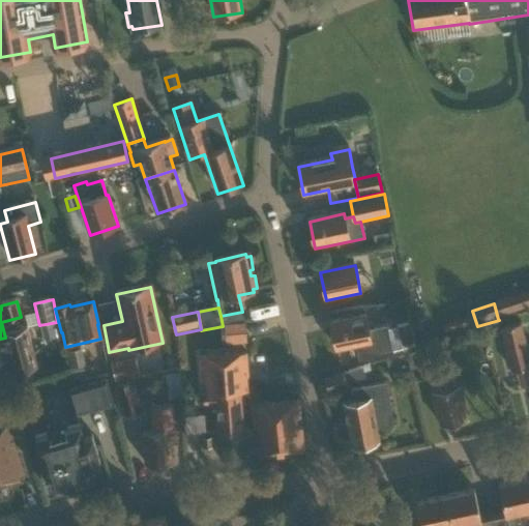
[(359,362),(393,355),(388,327),(369,331),(365,317),(331,324),(336,352),(358,347),(361,360),(359,360),(359,362)]
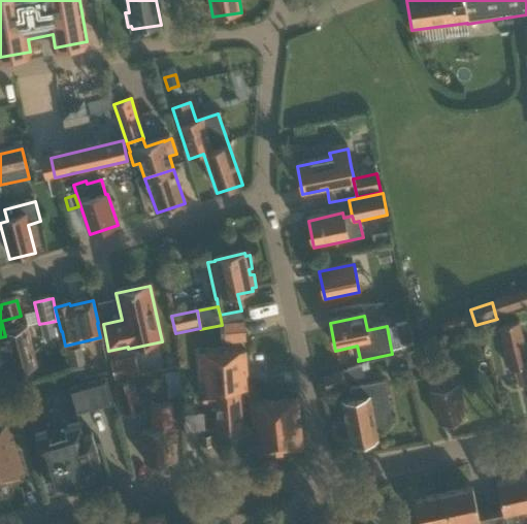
[(54,322),(42,324),(45,340),(57,338),(54,322)]
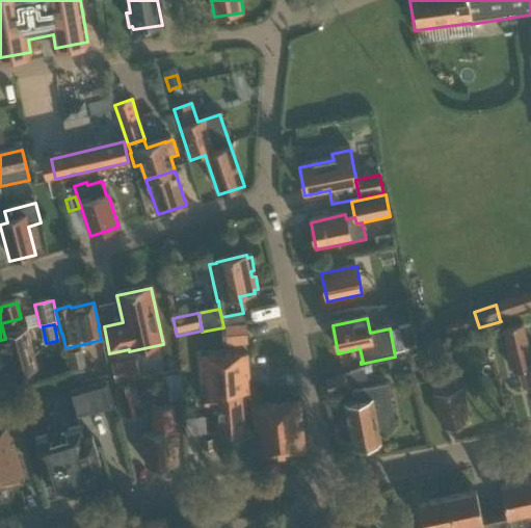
[(247,325),(227,327),(229,347),(248,345),(247,325)]
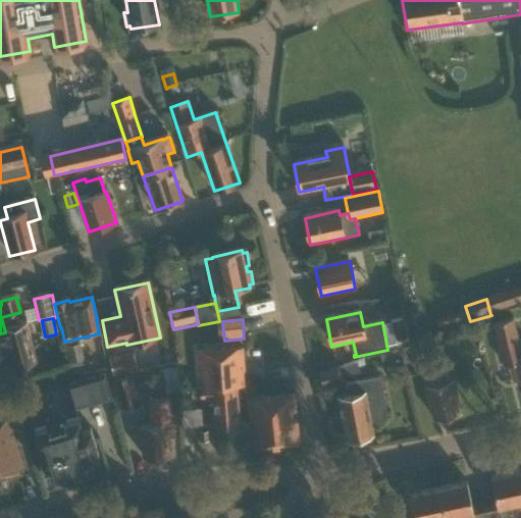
[(396,342),(408,339),(404,321),(392,324),(396,342)]
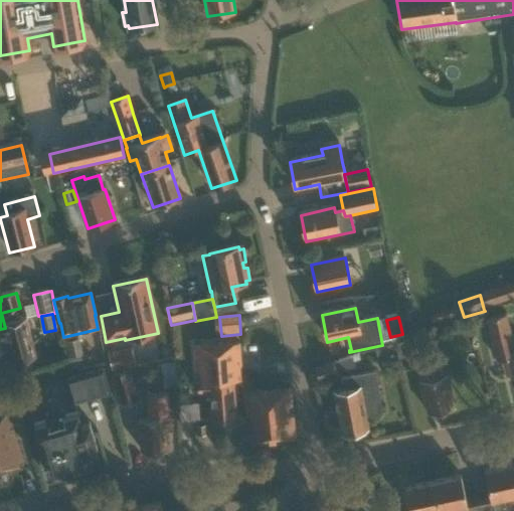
[(513,342),(506,317),(487,321),(497,363),(503,362),(507,378),(513,377),(513,342)]
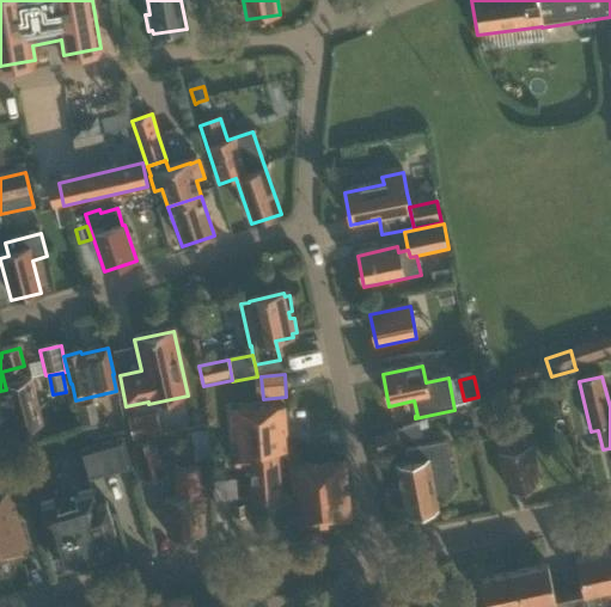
[(6,390),(0,391),(0,418),(5,417),(11,437),(40,429),(29,384),(6,390)]
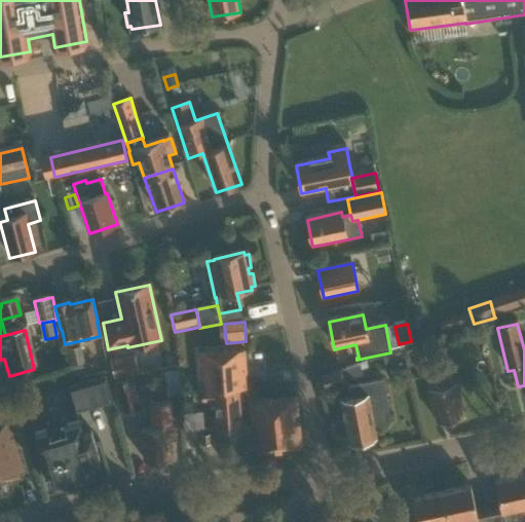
[(68,350),(74,381),(85,378),(82,365),(85,364),(81,347),(68,350)]
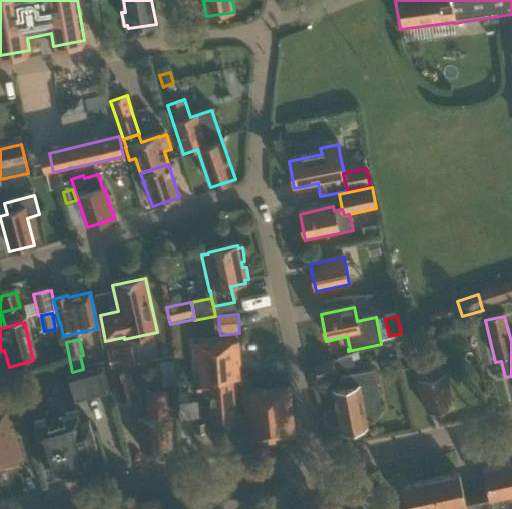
[(202,384),(233,382),(241,381),(238,344),(193,347),(195,372),(201,371),(202,384)]
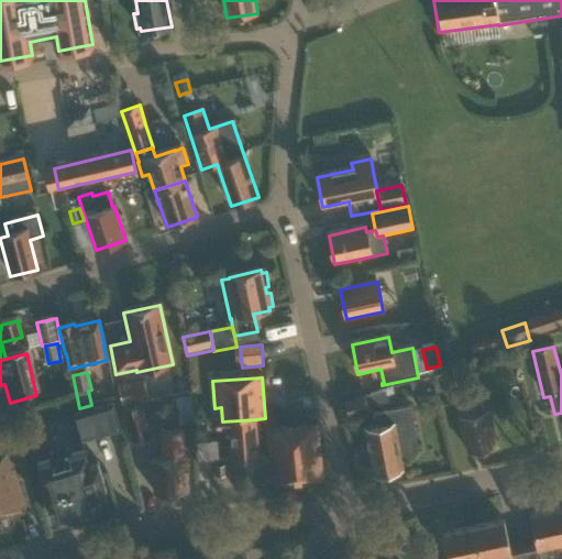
[(144,381),(119,387),(123,407),(150,401),(144,381)]
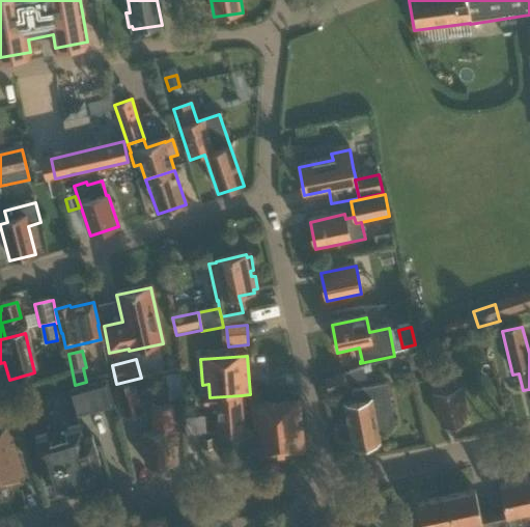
[(365,376),(363,370),(346,376),(350,387),(367,382),(365,376)]
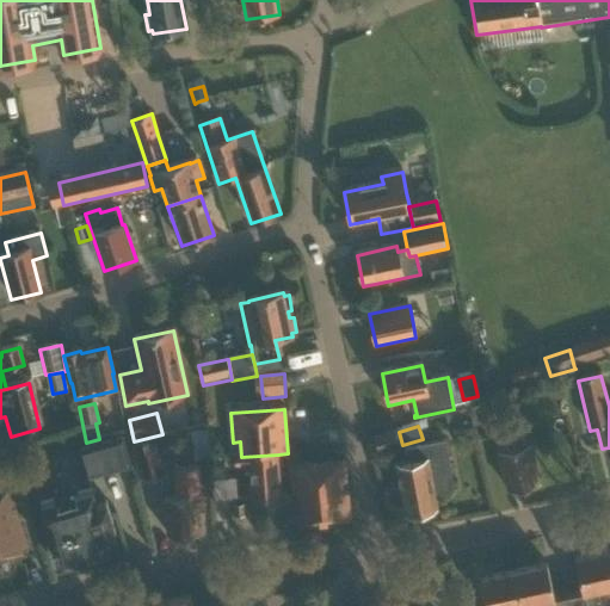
[(199,456),(214,455),(211,430),(197,431),(199,456)]
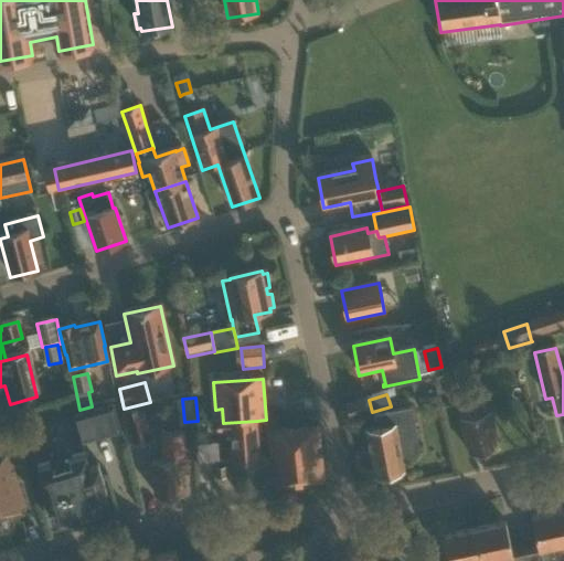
[(349,421),(372,412),(369,400),(368,400),(346,408),(349,421)]
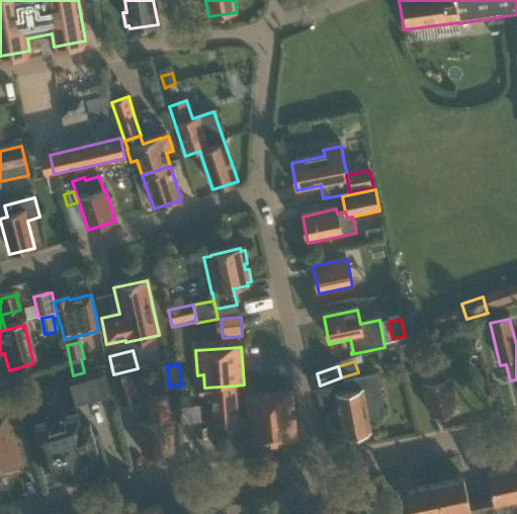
[(437,368),(421,372),(424,386),(423,386),(431,418),(444,414),(446,416),(453,414),(454,412),(457,411),(449,379),(448,379),(440,381),(437,370),(437,368)]
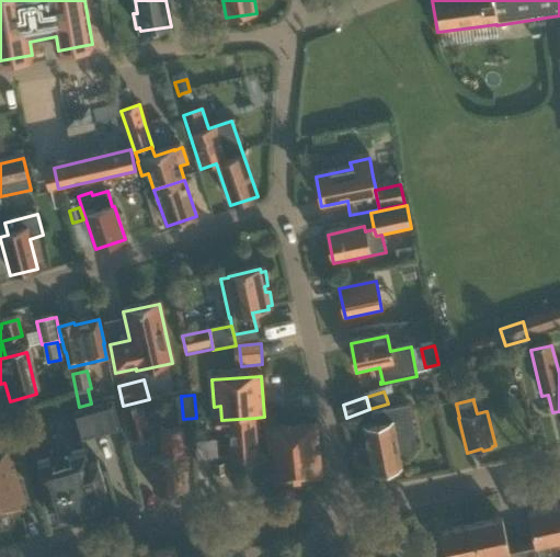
[(482,399),(473,401),(477,413),(486,411),(482,399)]
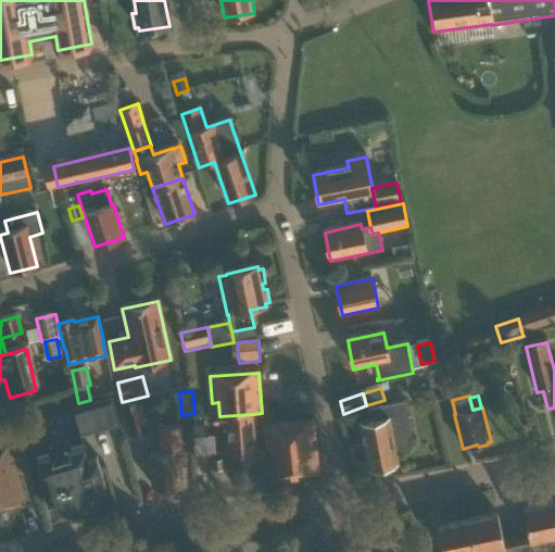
[(71,411),(78,438),(120,426),(112,399),(71,411)]
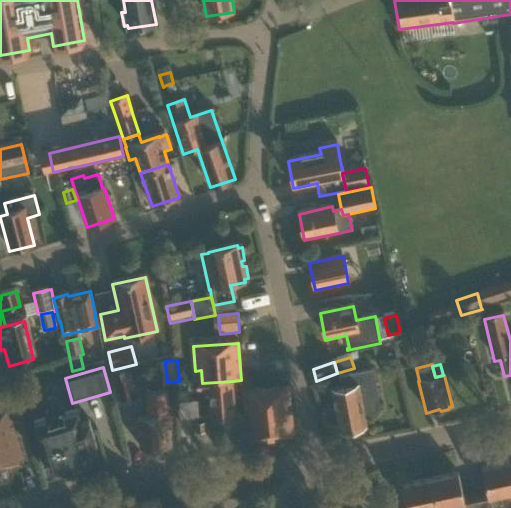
[(113,373),(109,374),(116,405),(120,405),(138,400),(131,369),(113,373)]
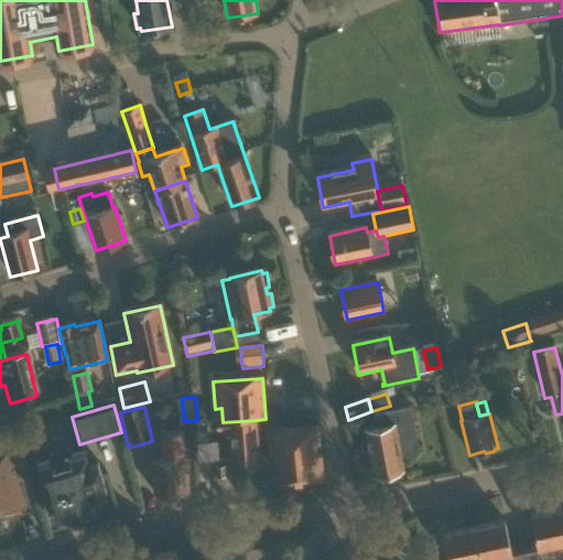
[(401,455),(419,452),(411,409),(375,417),(377,429),(366,431),(374,476),(403,471),(401,455)]
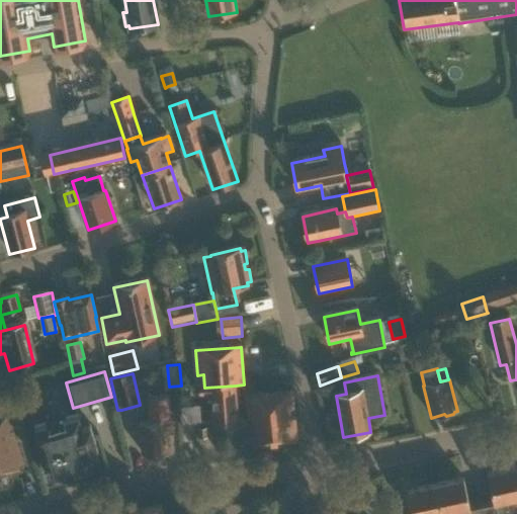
[(236,386),(204,388),(198,388),(199,397),(211,397),(213,424),(238,422),(236,386)]
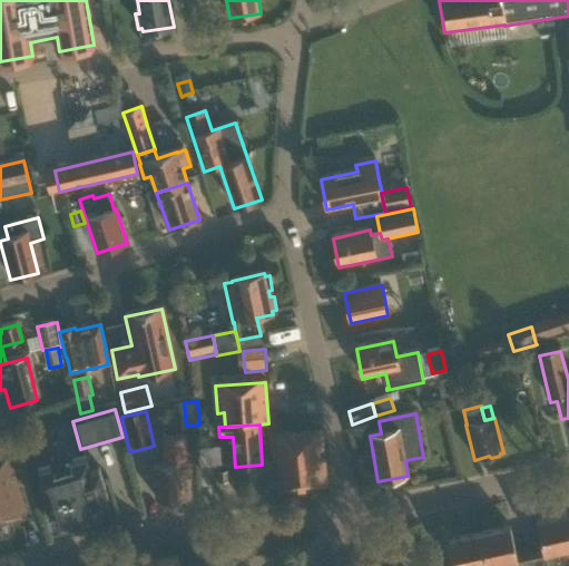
[(322,435),(270,440),(275,494),(326,489),(324,462),(319,462),(317,451),(323,451),(322,435)]
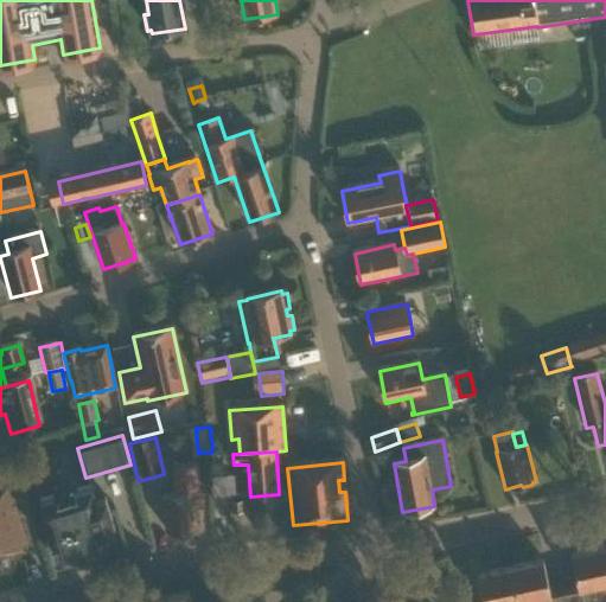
[(173,468),(177,494),(163,497),(167,535),(199,531),(197,511),(204,510),(199,466),(173,468)]
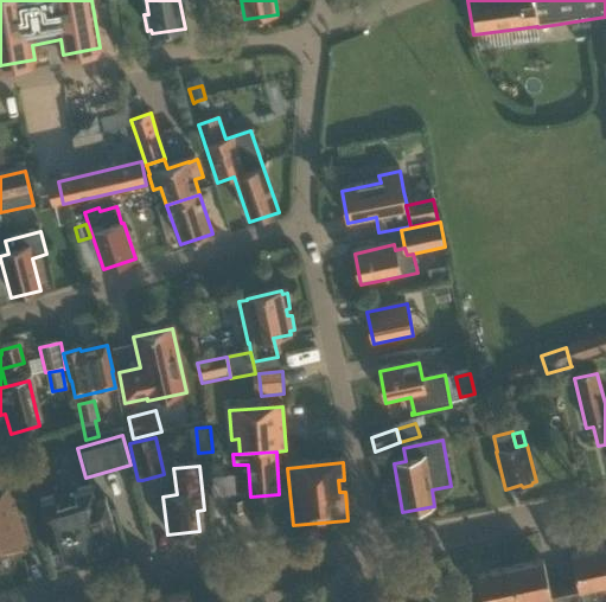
[(109,550),(106,536),(116,533),(107,500),(96,503),(91,488),(77,493),(74,484),(53,490),(57,499),(40,504),(58,564),(109,550)]
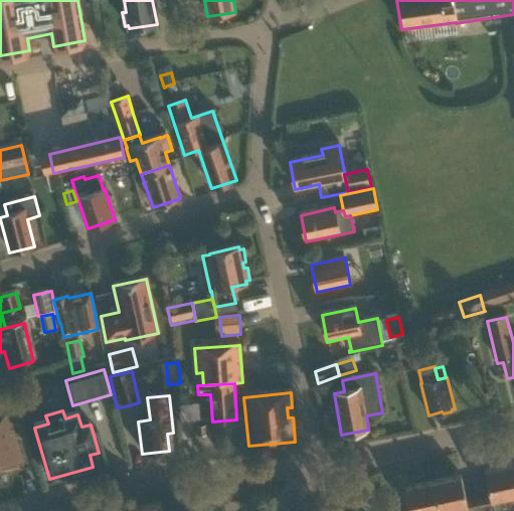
[(0,416),(0,473),(24,466),(9,414),(0,416)]
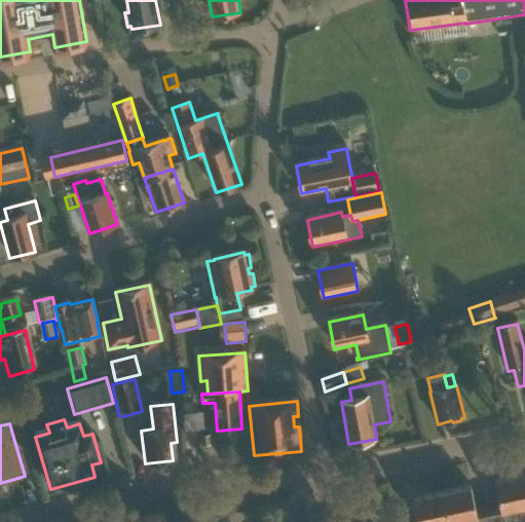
[(251,456),(251,451),(249,452),(247,429),(241,429),(217,431),(219,459),(251,456)]
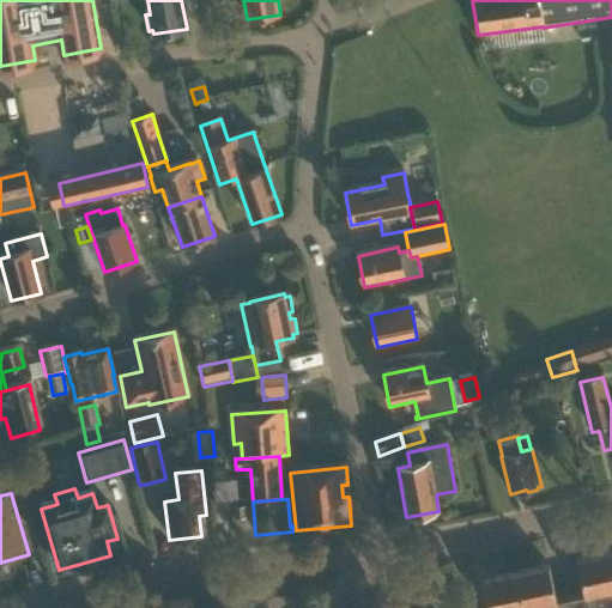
[(587,596),(571,600),(573,607),(604,607),(600,593),(611,590),(611,555),(577,563),(585,596),(587,596)]
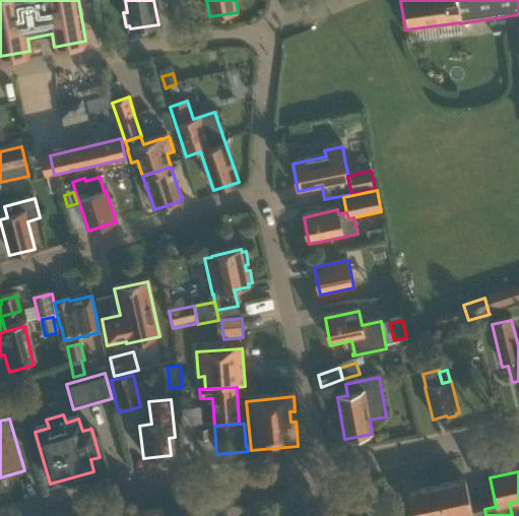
[(466,482),(437,490),(443,515),(454,515),(459,514),(459,515),(485,515),(484,509),(470,512),(470,511),(472,511),(466,482)]
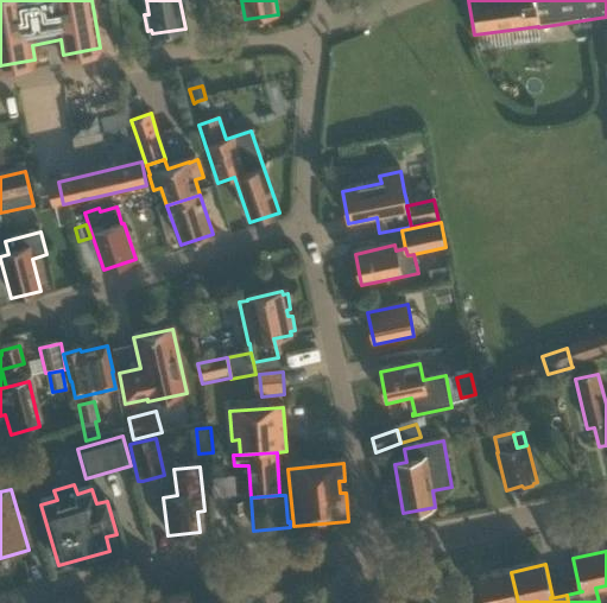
[(511,572),(479,579),(484,602),(518,602),(511,572)]
